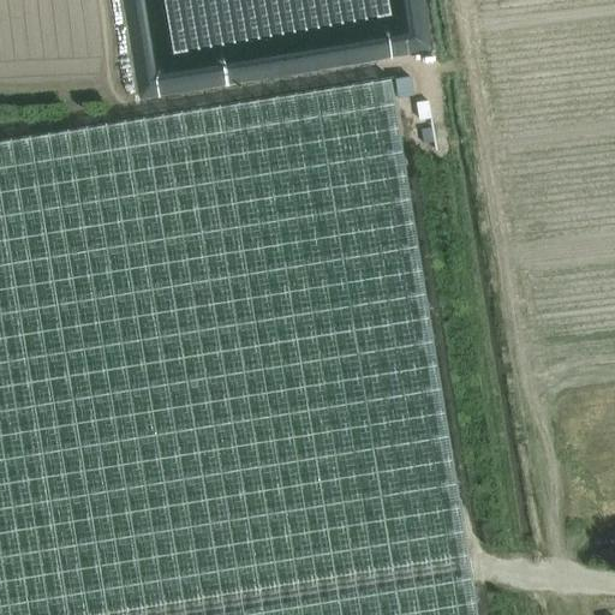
[(410,76),(394,77),(396,97),(412,95),(410,76)]
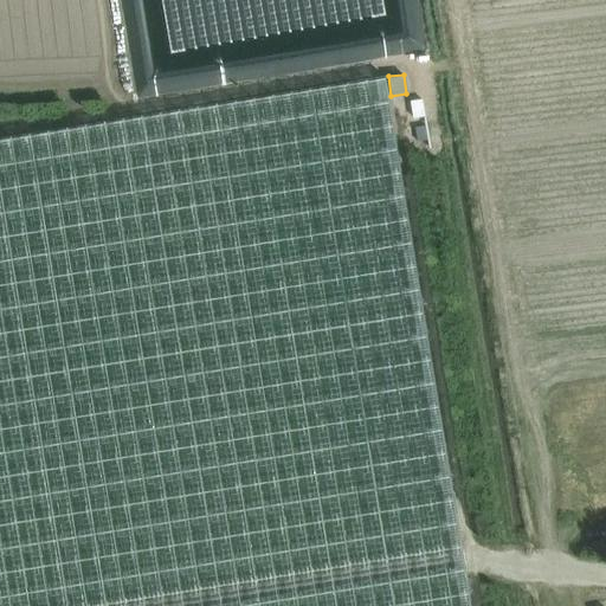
[(0,605),(470,605),(385,78),(0,140),(0,605)]
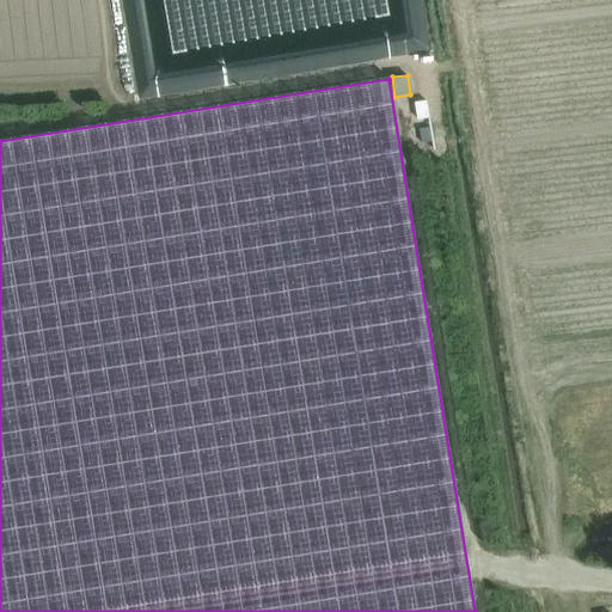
[(427,99),(415,102),(417,118),(428,117),(427,99)]
